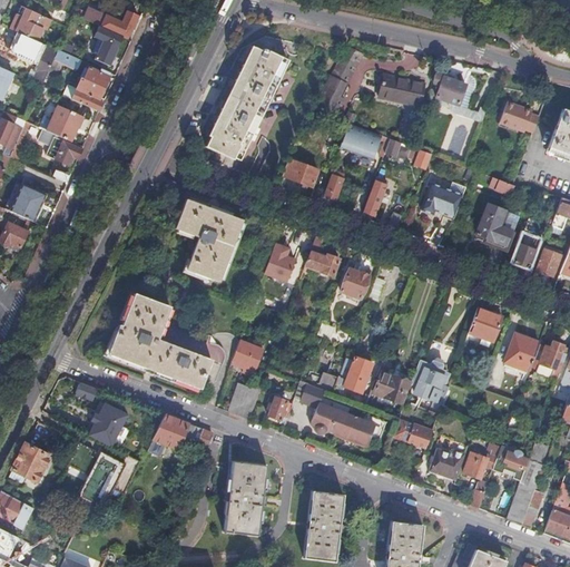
[(88,7),(79,2),(74,13),(84,17),(88,7)]
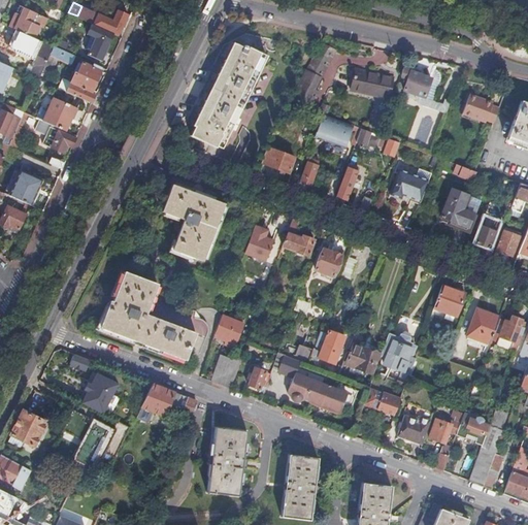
[(19,4),(9,26),(33,36),(42,15),(19,4)]
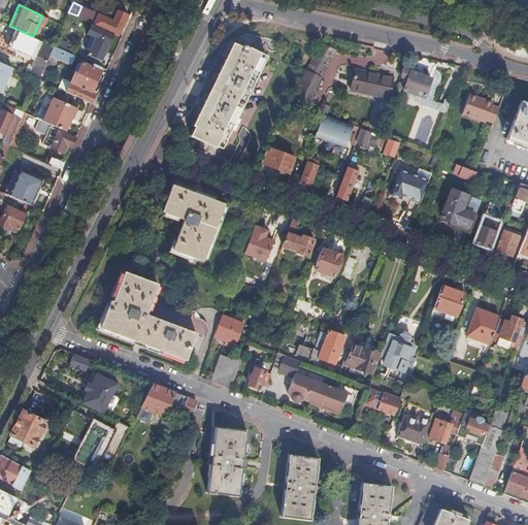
[(81,5),(81,6),(77,15),(92,23),(113,33),(118,34),(128,13),(117,9),(112,20),(81,5)]
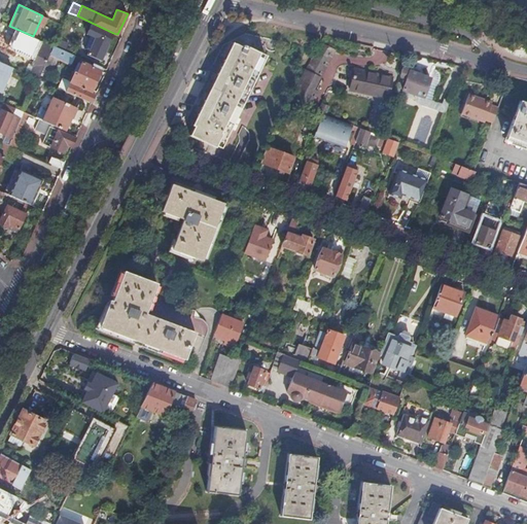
[(113,33),(92,23),(86,33),(95,37),(88,54),(101,60),(113,33)]
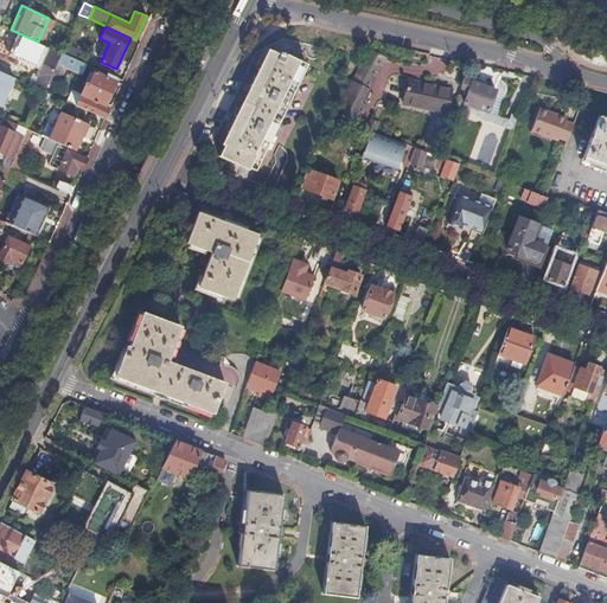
[(34,85),(45,89),(48,83),(50,78),(62,52),(49,46),(37,74),(39,75),(34,85)]
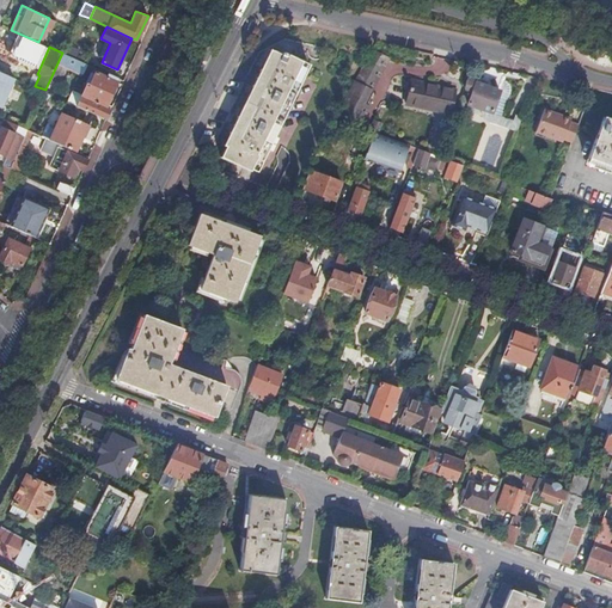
[(389,55),(372,47),(340,109),(347,112),(346,116),(359,124),(368,105),(361,100),(368,87),(371,88),(389,55)]
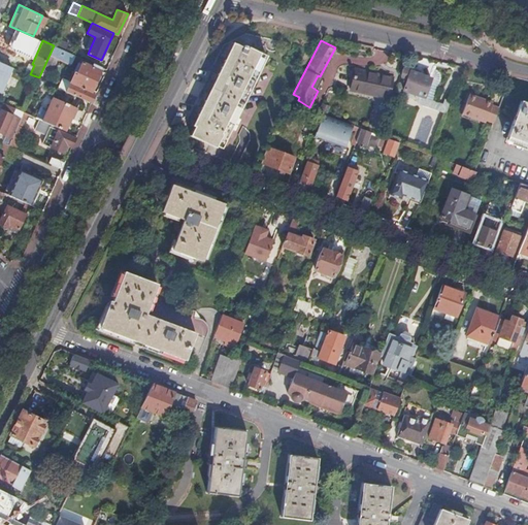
[(157,44),(149,41),(140,60),(149,63),(157,44)]
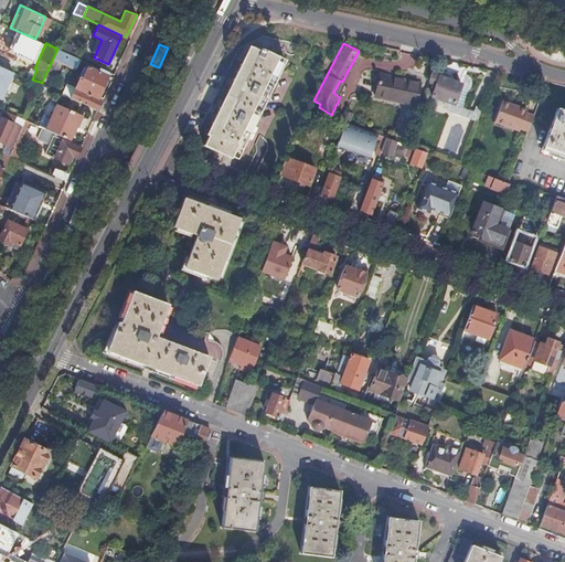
[(285,59),(260,48),(259,50),(252,45),(203,144),(214,149),(215,146),(237,157),(285,59)]
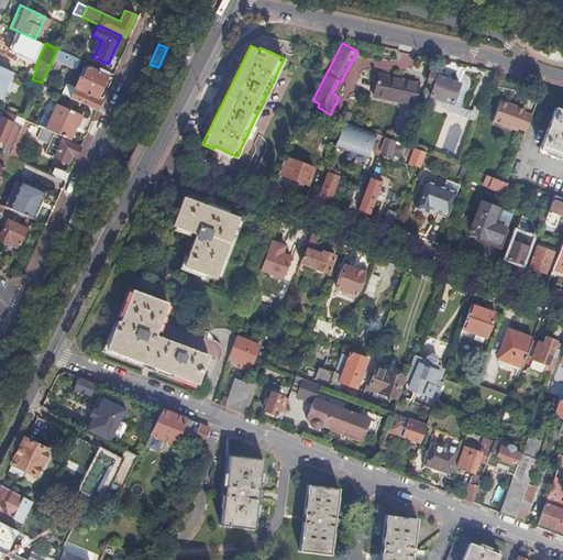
[(79,58),(57,48),(46,73),(54,77),(62,61),(76,67),(79,58)]
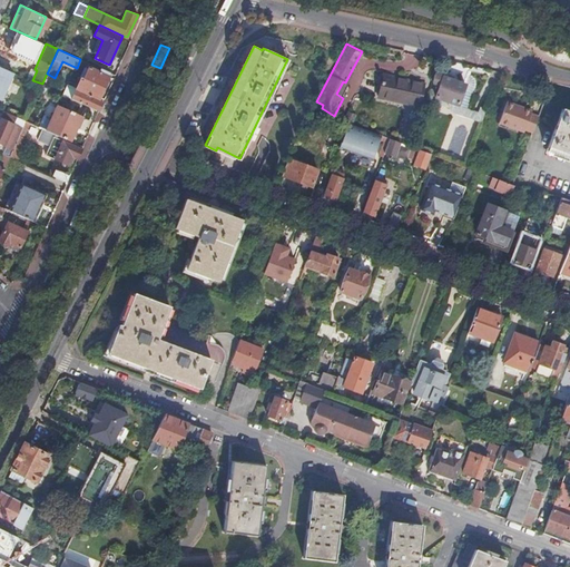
[(472,64),(438,56),(430,94),(436,96),(434,101),(446,105),(448,100),(458,104),(464,86),(469,72),(472,64)]
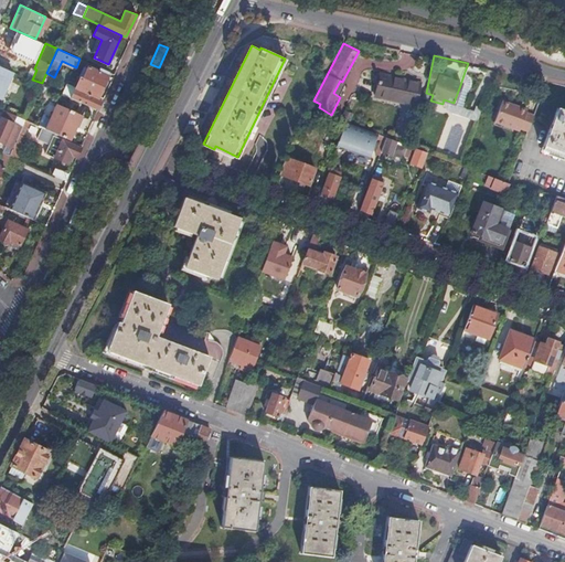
[(12,71),(0,65),(0,96),(1,97),(12,71)]
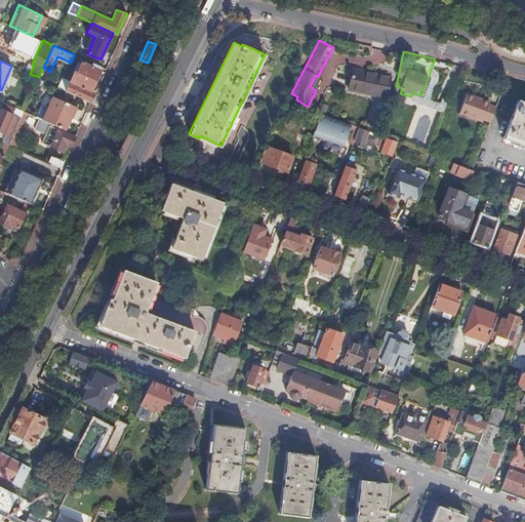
[(74,72),(66,90),(91,102),(94,93),(91,92),(101,70),(99,69),(91,66),(81,61),(77,73),(74,72)]
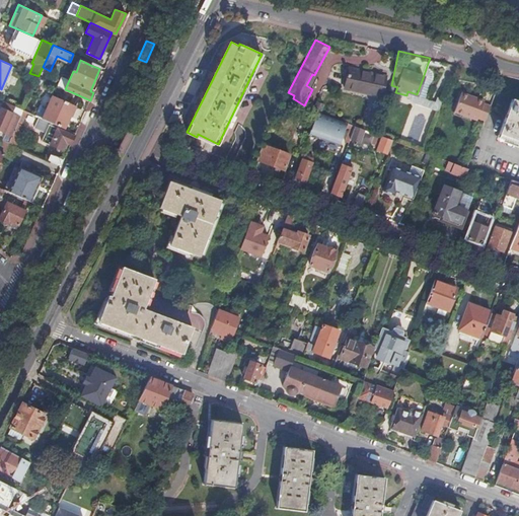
[(431,68),(427,66),(423,78),(431,81),(433,77),(433,73),(431,68)]
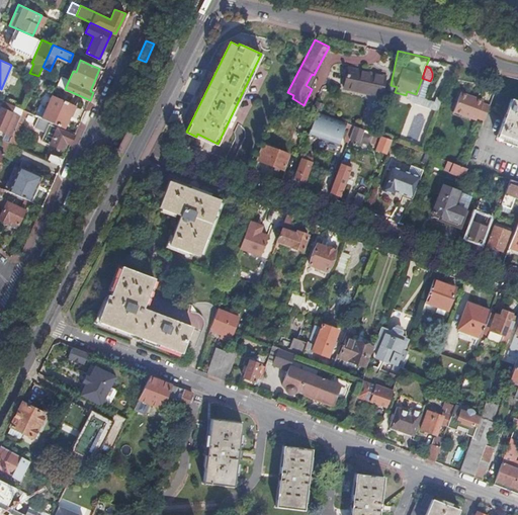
[(385,75),(349,67),(345,87),(381,95),(385,75)]
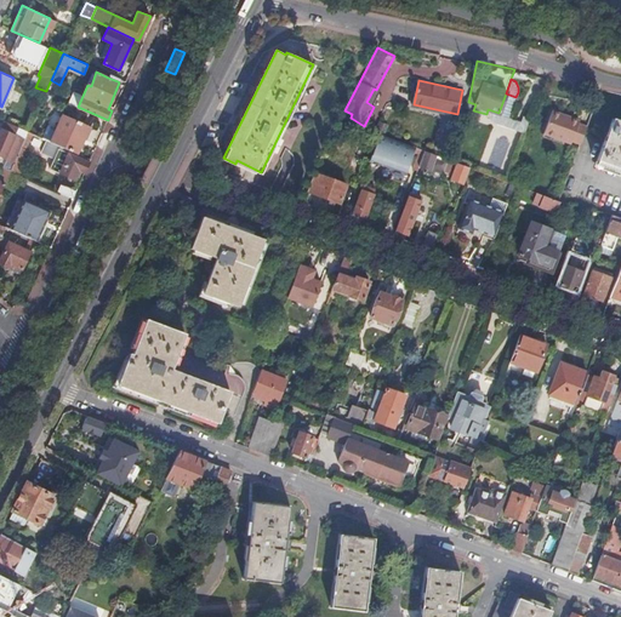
[(506,93),(499,113),(510,116),(516,97),(506,93)]
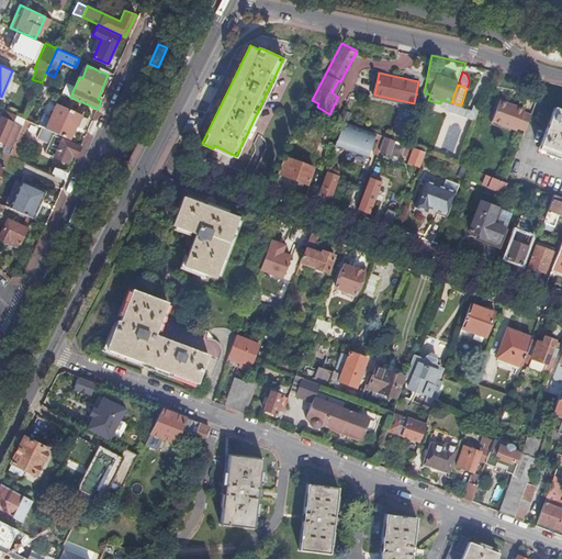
[(525,129),(531,113),(524,110),(525,108),(515,104),(514,105),(508,103),(508,101),(501,99),(493,120),(517,129),(518,126),(525,129)]
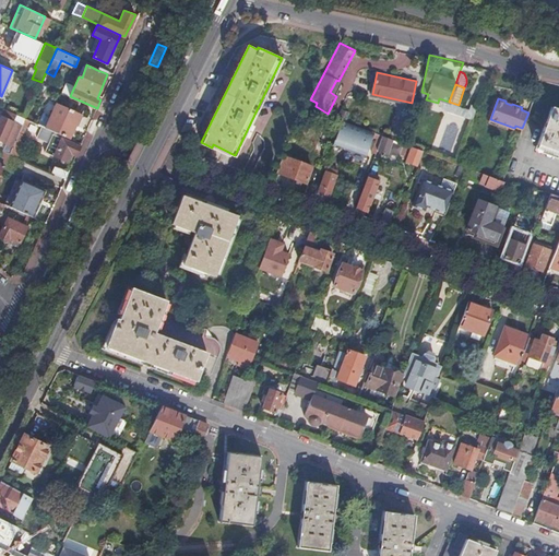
[(57,103),(46,127),(71,139),(75,128),(73,127),(74,123),(78,126),(83,114),(57,103)]
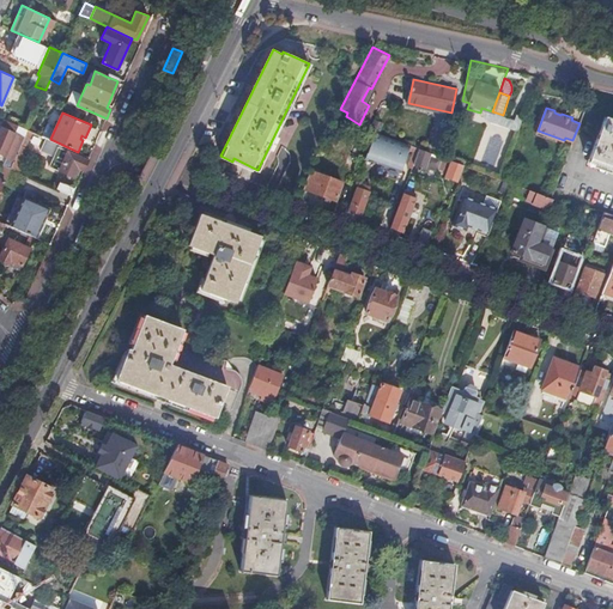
[(519,129),(523,115),(516,113),(514,119),(516,120),(514,128),(519,129)]
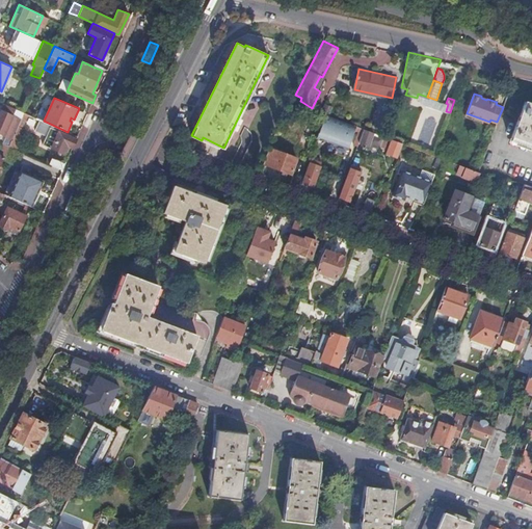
[(4,135),(11,138),(19,125),(21,120),(11,115),(15,108),(4,103),(0,112),(0,140),(1,141),(4,135)]
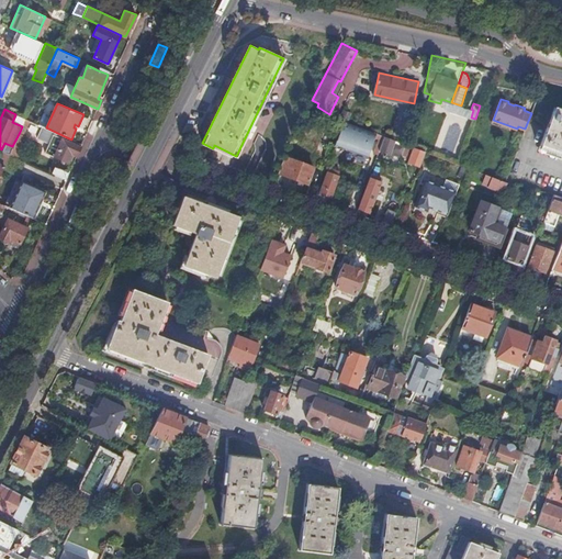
[(561,112),(552,110),(540,144),(561,152),(561,112)]
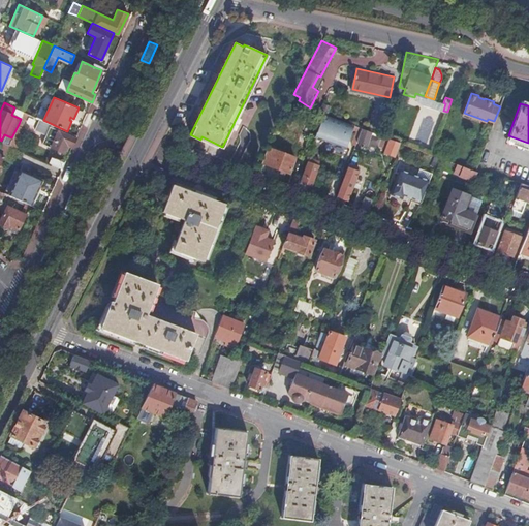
[(37,118),(24,112),(22,117),(29,120),(35,123),(37,118)]
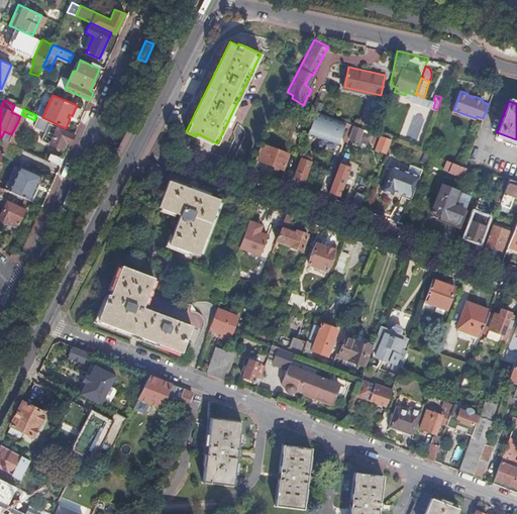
[(343,121),(317,111),(311,129),(337,139),(343,121)]
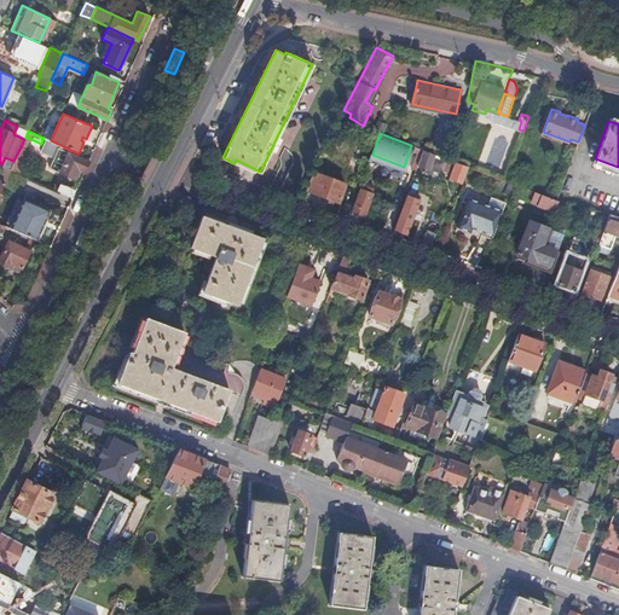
[(25,137),(24,139),(22,145),(29,150),(34,140),(25,137)]
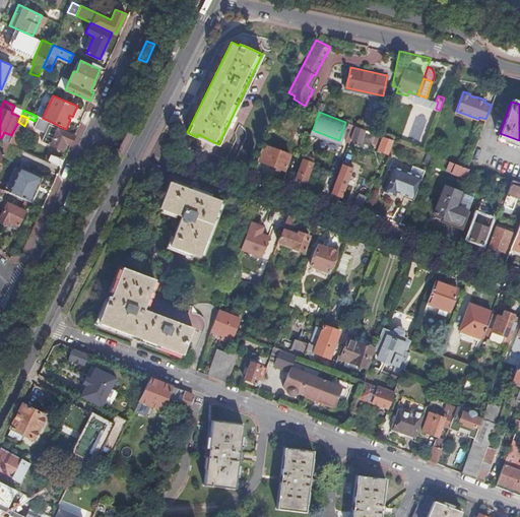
[(11,135),(8,142),(16,145),(24,126),(18,122),(11,135)]
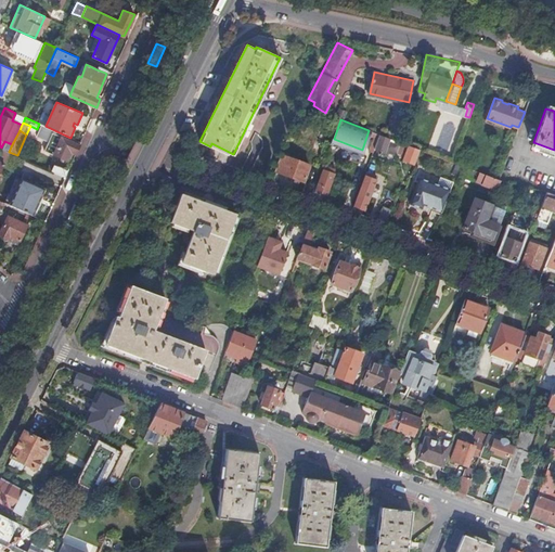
[(71,151),(76,154),(79,144),(53,132),(44,151),(66,159),(71,151)]
